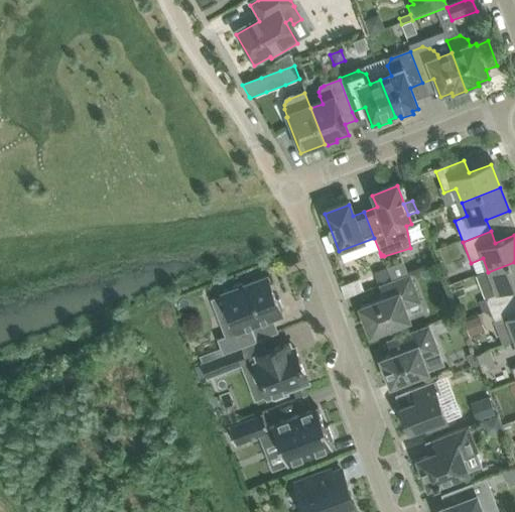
[(485,300),(489,312),(514,302),(514,294),(513,289),(514,288),(514,262),(488,272),(497,295),(485,300)]
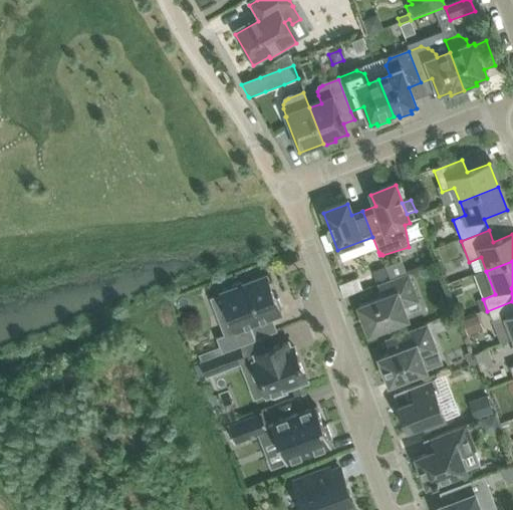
[(385,268),(372,273),(377,286),(390,282),(385,268)]
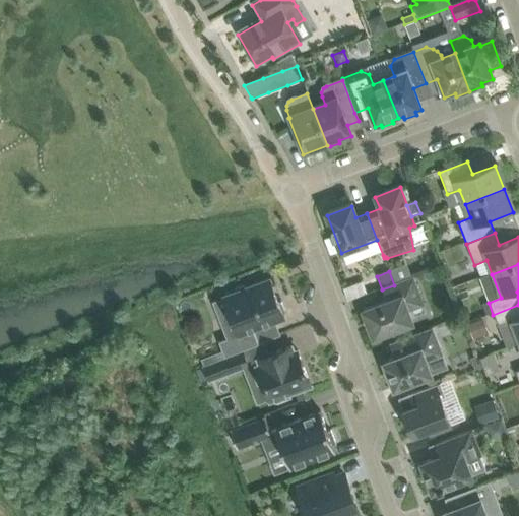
[(411,278),(396,284),(394,285),(382,289),(387,303),(364,312),(374,338),(411,324),(407,312),(423,306),(411,278)]
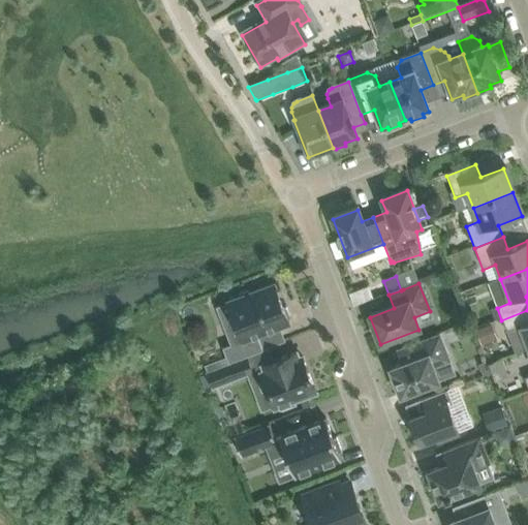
[(222,349),(228,365),(262,351),(257,337),(289,326),(287,322),(289,319),(286,311),(283,309),(274,286),(250,296),(247,294),(239,297),(237,300),(227,304),(235,322),(227,326),(235,345),(222,349)]
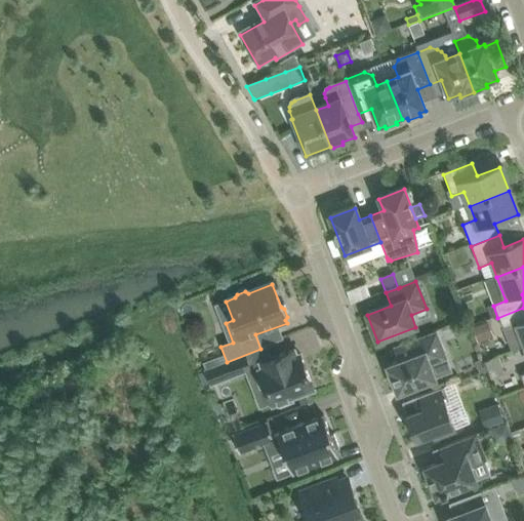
[(523,348),(523,308),(497,318),(507,339),(511,353),(523,348)]
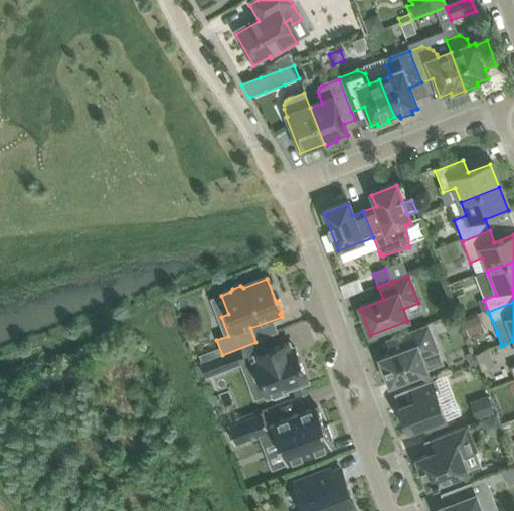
[(445,321),(441,322),(446,334),(455,331),(461,328),(457,316),(445,321)]
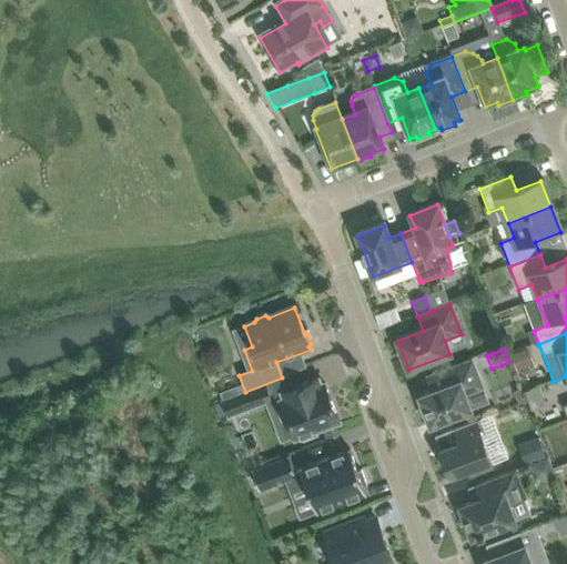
[(534,366),(527,350),(510,358),(517,373),(534,366)]
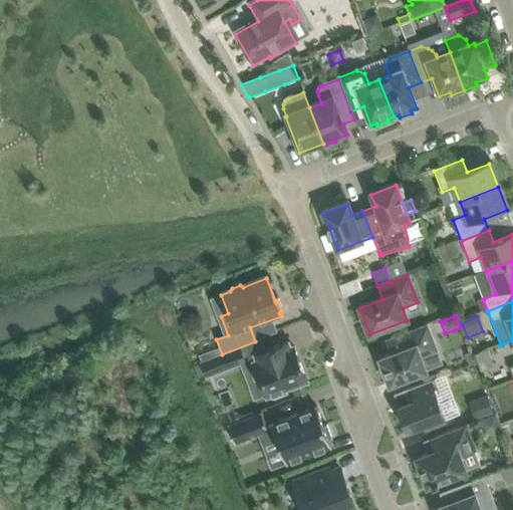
[(427,327),(397,338),(401,351),(378,359),(381,366),(379,367),(383,378),(386,378),(390,387),(427,372),(421,358),(436,352),(427,327)]
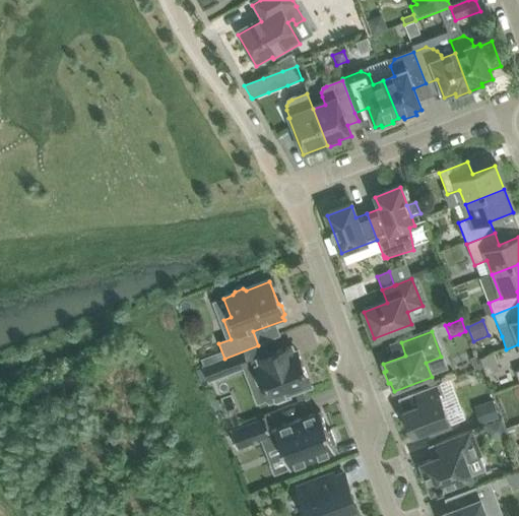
[(310,387),(297,353),(294,355),(292,348),(258,362),(260,367),(257,369),(270,402),(276,400),(277,404),(289,399),(287,396),(310,387)]
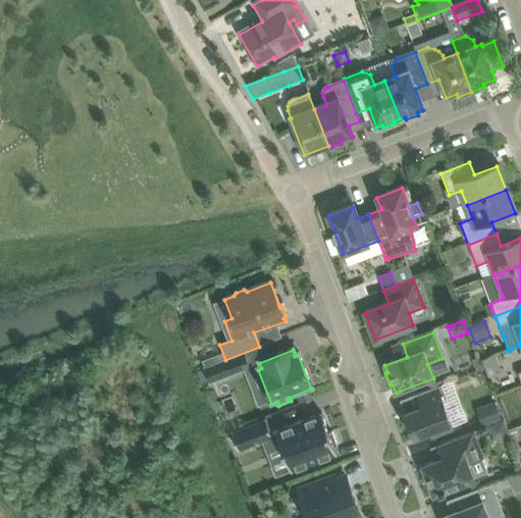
[(249,368),(243,354),(204,369),(209,383),(249,368)]
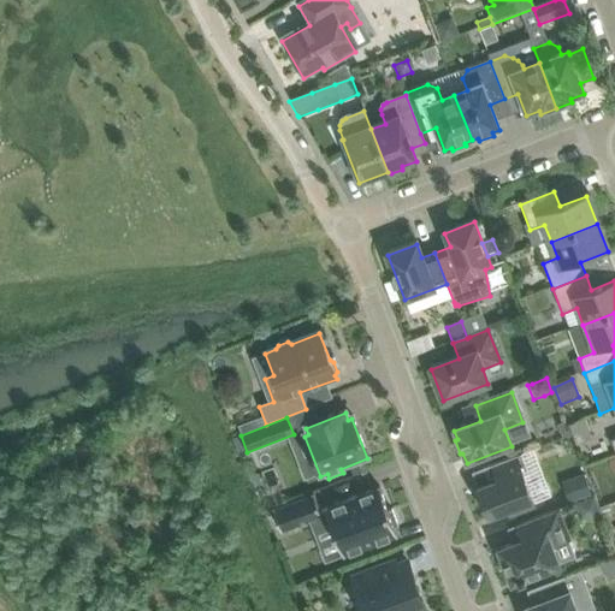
[(521,456),(491,468),(497,482),(477,490),(480,497),(478,498),(482,510),(484,509),(488,518),(508,510),(509,515),(534,505),(522,474),(527,473),(521,456)]
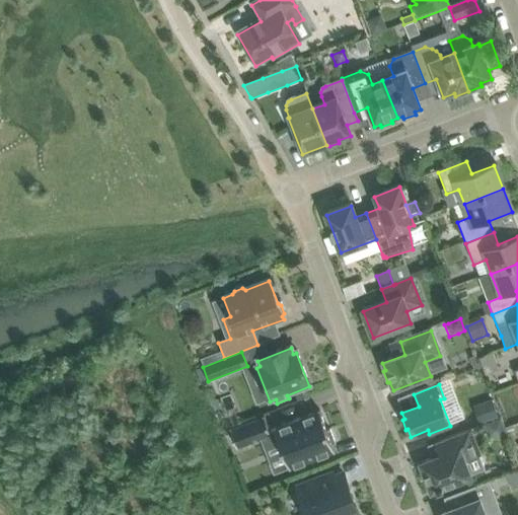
[(472,408),(478,426),(498,419),(492,400),(472,408)]
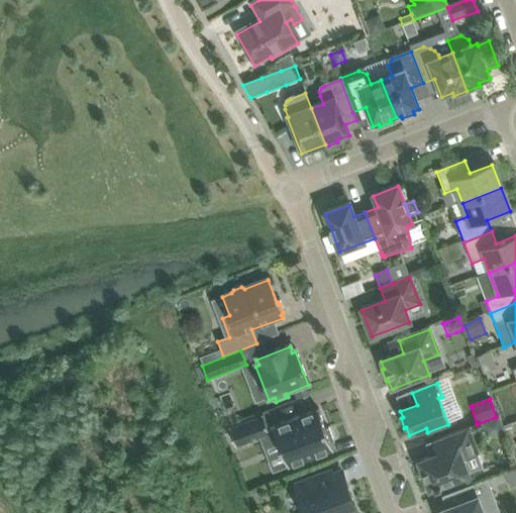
[(278,441),(288,468),(333,450),(330,444),(333,443),(328,429),(325,430),(318,411),(273,428),(273,429),(269,431),(263,417),(229,430),(235,447),(260,438),(259,436),(263,435),(266,445),(278,441)]
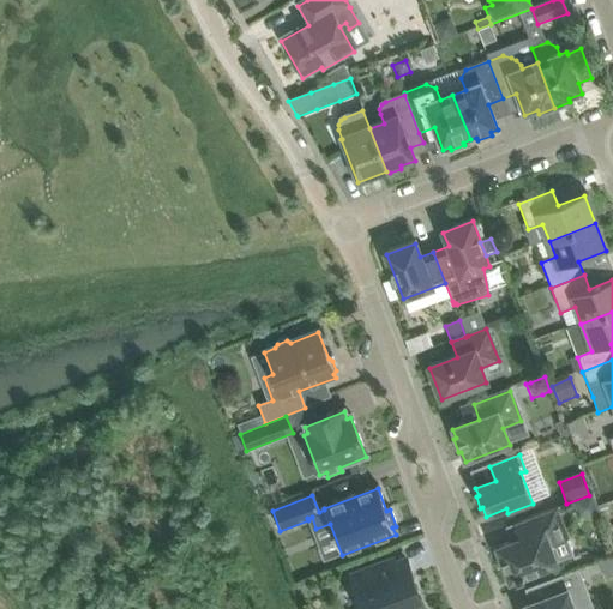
[(592,498),(572,505),(578,518),(586,522),(599,517),(592,498)]
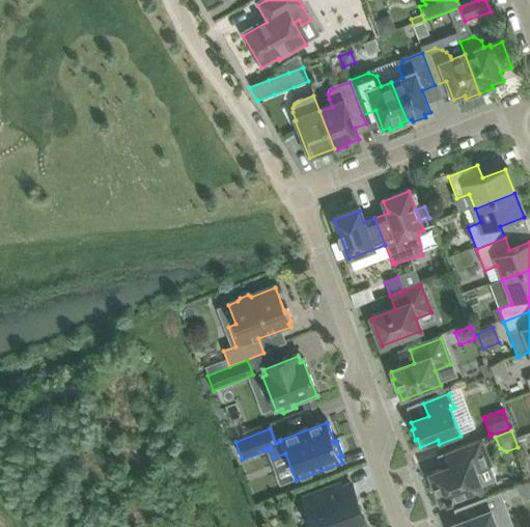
[(447,501),(447,502),(453,499),(453,498),(496,482),(480,441),(446,454),(451,467),(430,475),(434,481),(431,482),(437,496),(439,496),(442,503),(447,501)]
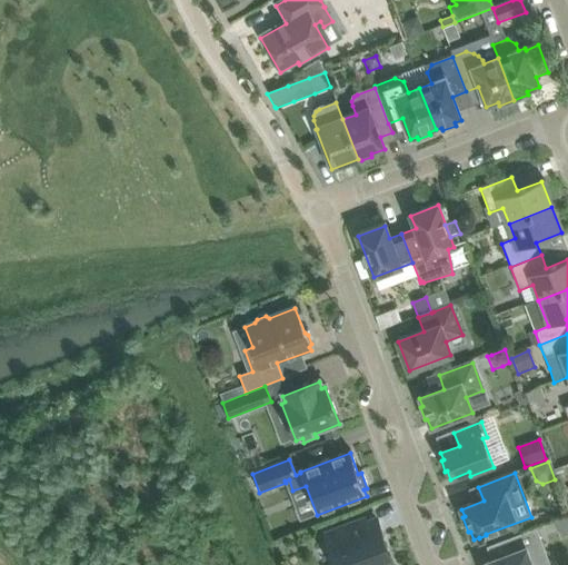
[(364,522),(326,536),(337,564),(392,564),(376,521),(366,525),(364,522)]
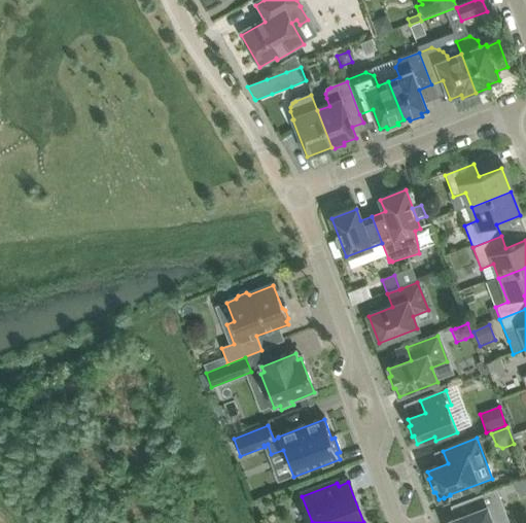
[(514,484),(502,488),(505,497),(517,493),(514,484)]
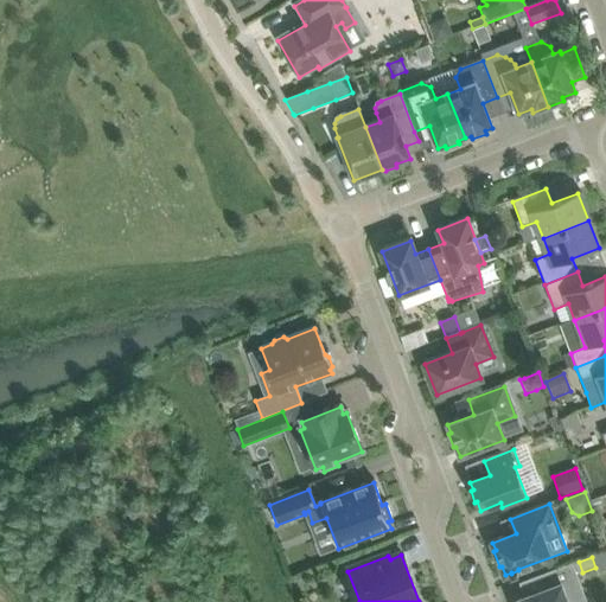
[(524,600),(522,601),(572,601),(573,600),(573,599),(574,597),(574,595),(574,594),(574,593),(574,591),(574,589),(581,587),(572,564),(537,577),(542,593),(524,600)]
